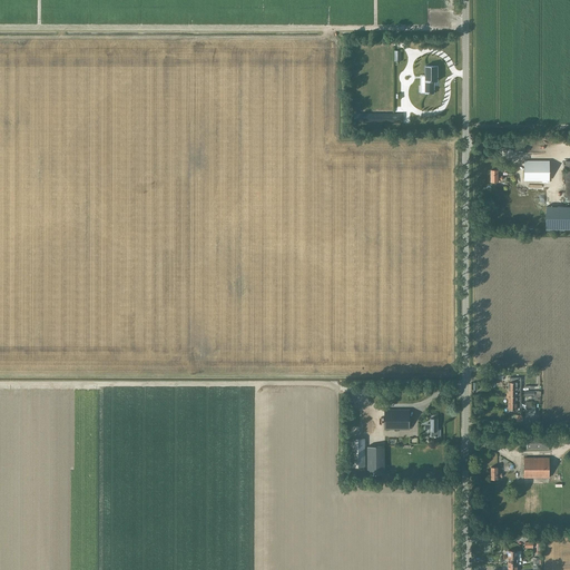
[(421,94),(425,94),(434,94),(434,81),(438,81),(438,66),(425,66),(425,76),(421,76),(421,94)]
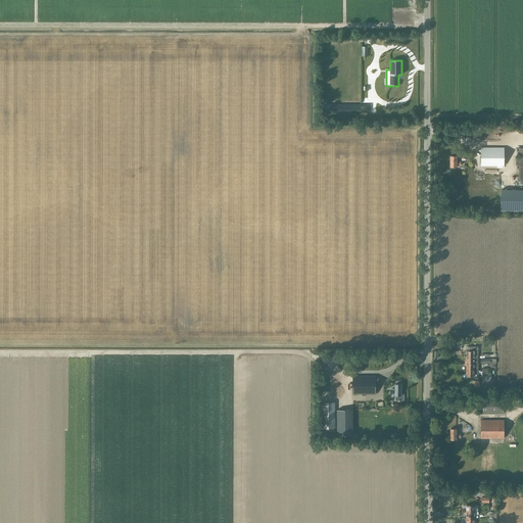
[(504,165),(504,147),(481,147),(481,165),(504,165)]
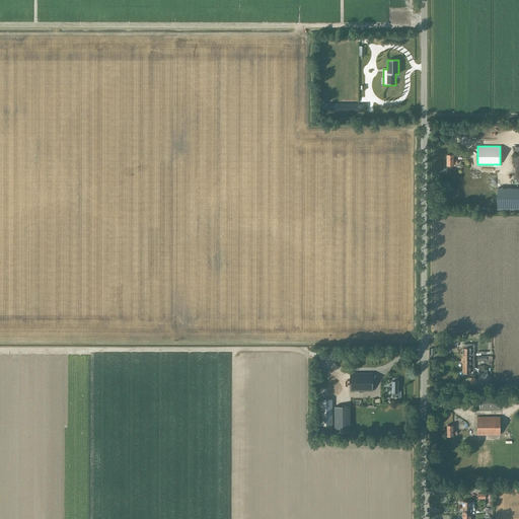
[(457,164),(457,160),(453,160),(453,154),(447,154),(447,165),(453,165),(453,164),(457,164)]
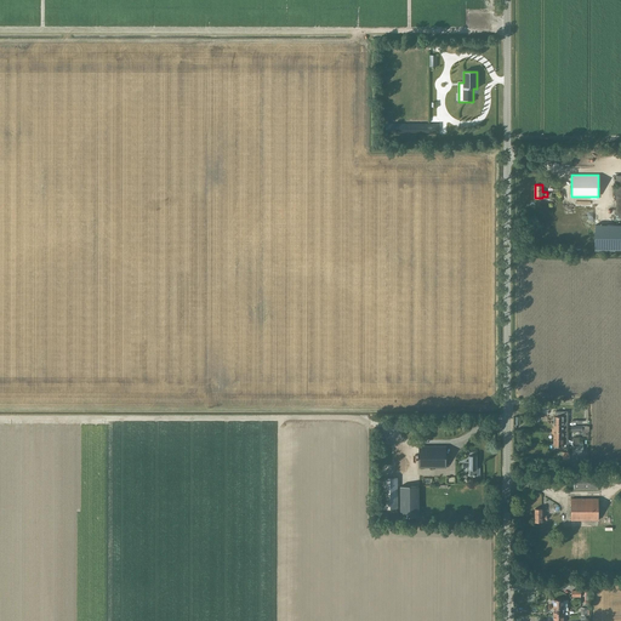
[(620,224),(596,224),(594,249),(620,249),(620,224)]
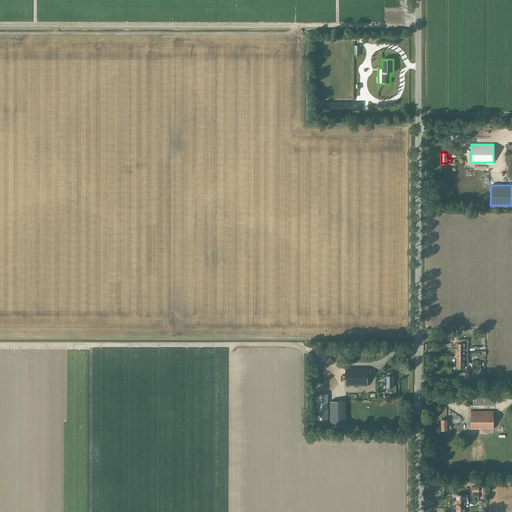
[(457,349),(468,349),(468,339),(458,339),(458,343),(457,343),(457,349)]
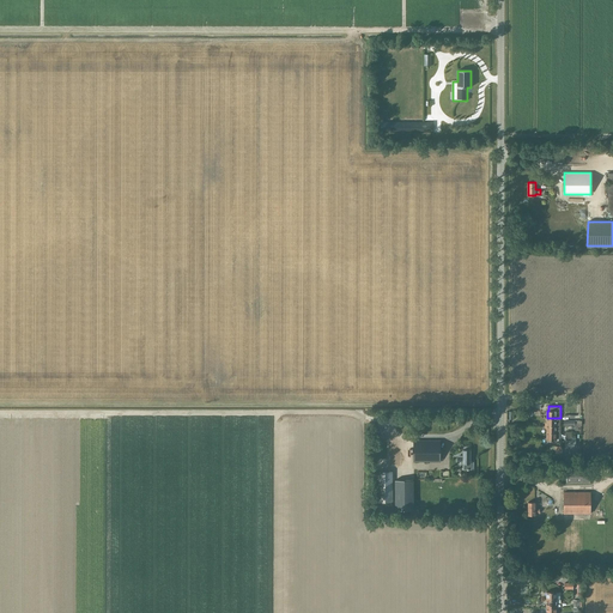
[(560,434),(547,432),(546,441),(553,441),(553,443),(560,443),(560,434)]
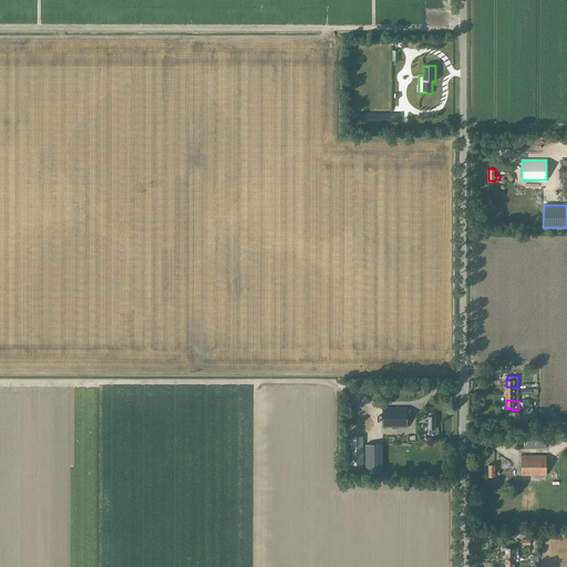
[(383,428),(408,426),(406,408),(383,408),(383,428)]
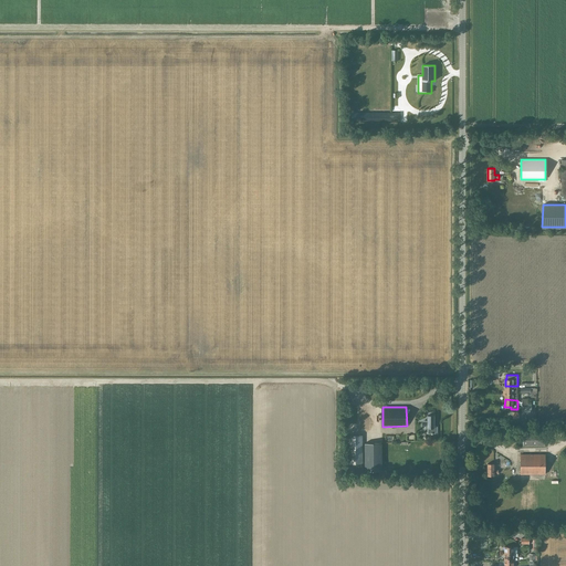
[(435,427),(435,416),(428,416),(428,422),(423,422),(423,426),(428,426),(428,428),(429,428),(429,433),(438,433),(438,427),(435,427)]
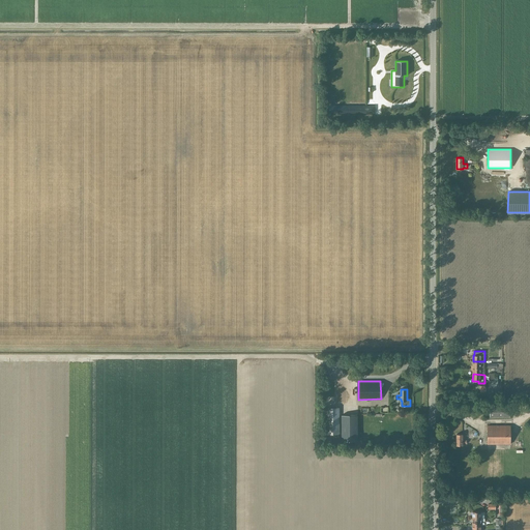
[(510,417),(510,405),(490,405),(490,417),(510,417)]
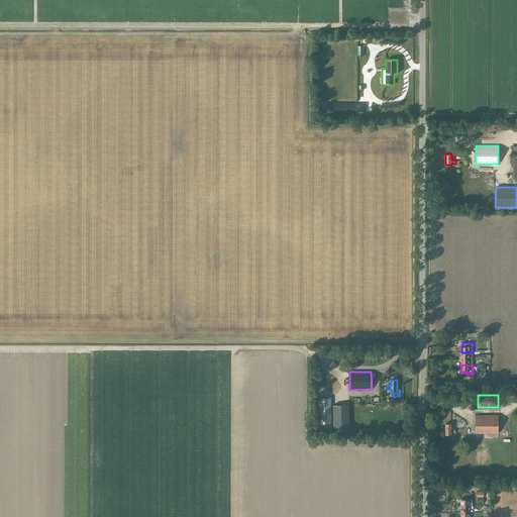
[(318,423),(331,423),(331,397),(318,398),(318,423)]
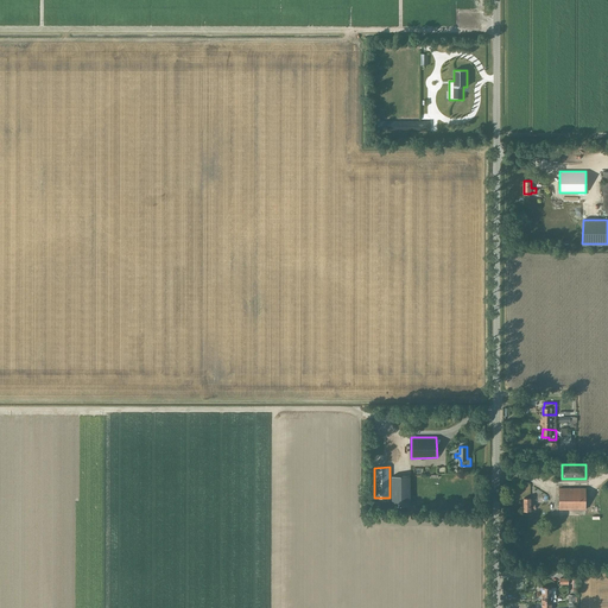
[(392,476),(393,506),(411,506),(410,476),(392,476)]
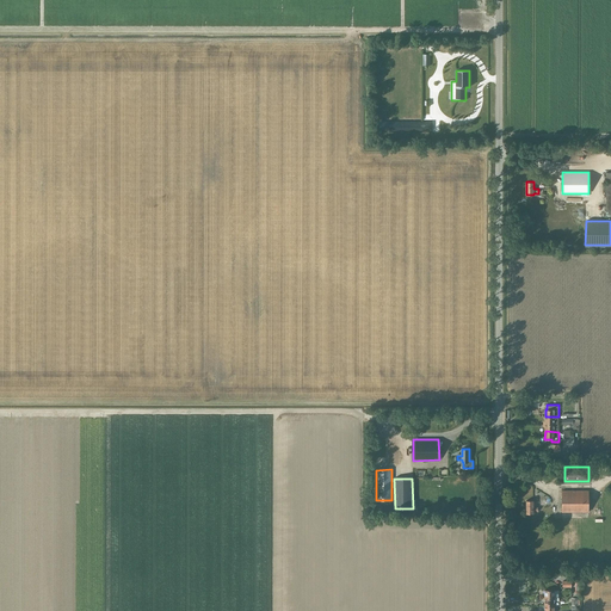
[(588,512),(588,491),(562,491),(562,512),(588,512)]
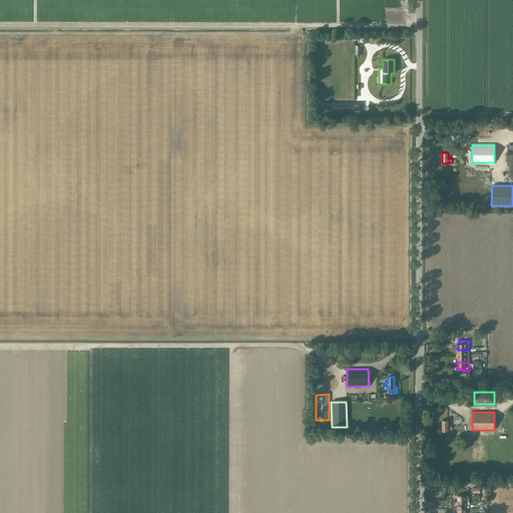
[(452,429),(452,426),(448,426),(448,420),(442,420),(442,431),(448,431),(448,429),(452,429)]
